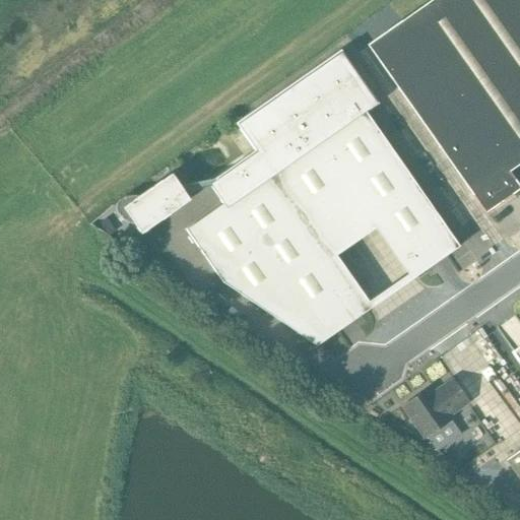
[(519,0),(432,0),(368,46),(485,213),(519,189),(519,186),(509,172),(519,164),(519,0)]
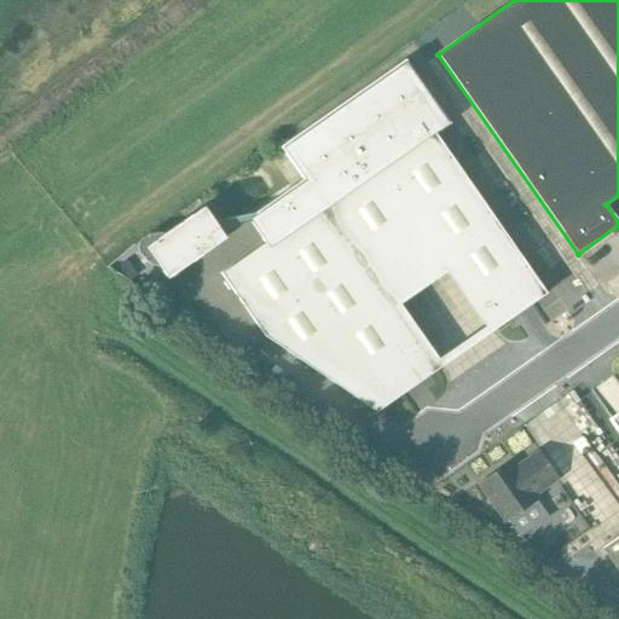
[(248,219),(265,243),(221,273),(265,336),(377,412),(438,370),(381,288),(439,247),(496,330),(548,294),(433,128),(445,120),(449,125),(451,123),(406,59),(281,146),(304,180),(248,219)]
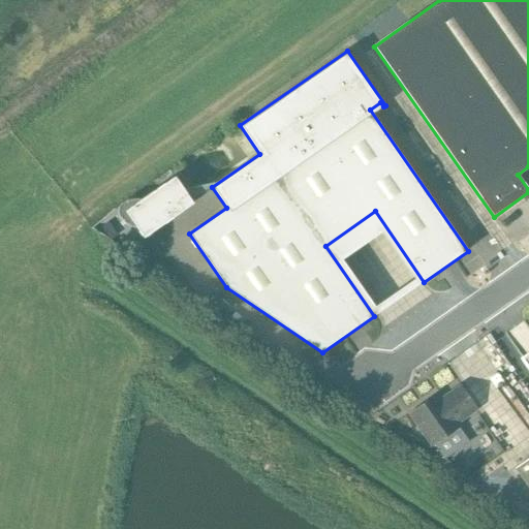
[(194,204),(176,177),(125,212),(144,239),(194,204)]
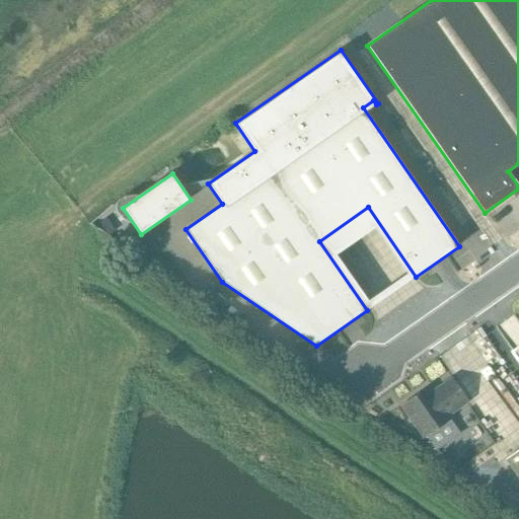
[(402,405),(425,437),(450,420),(447,416),(467,401),(452,379),(432,393),(428,387),(402,405)]
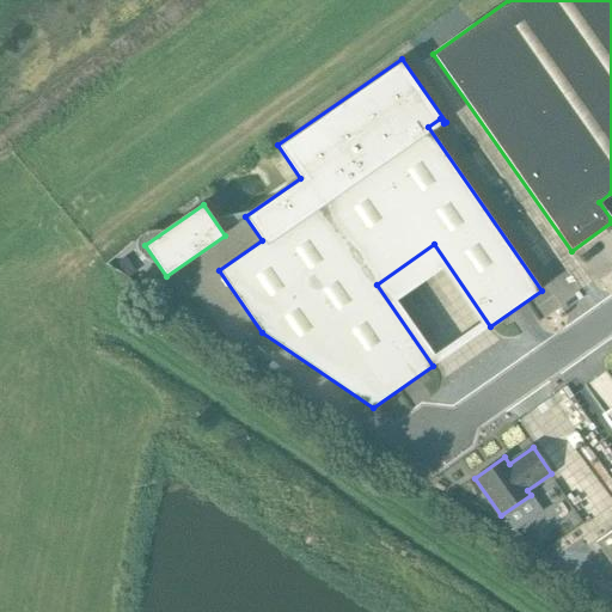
[(611,530),(597,542),(611,563),(611,530)]
